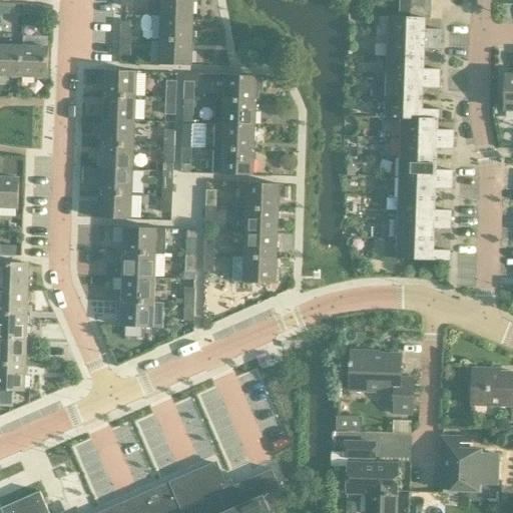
[(160,0),(160,15),(193,15),(193,0),(160,0)]
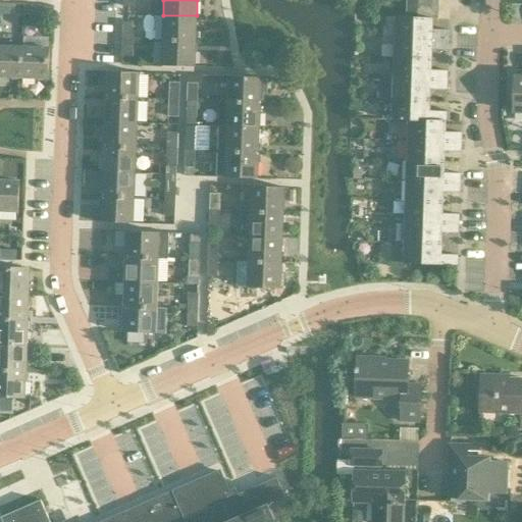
[(396,40),(449,42),(449,32),(433,31),(433,21),(438,21),(438,0),(407,0),(406,18),(396,17),(396,40)]
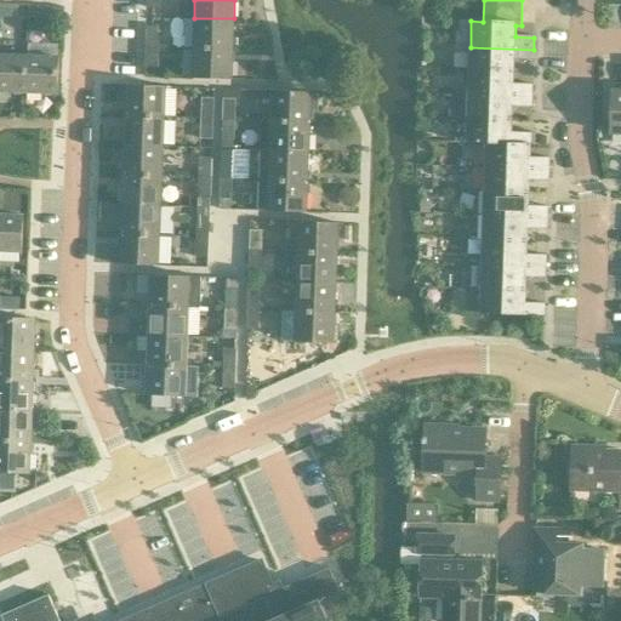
[(0,16),(18,17),(18,5),(0,4),(0,16)]
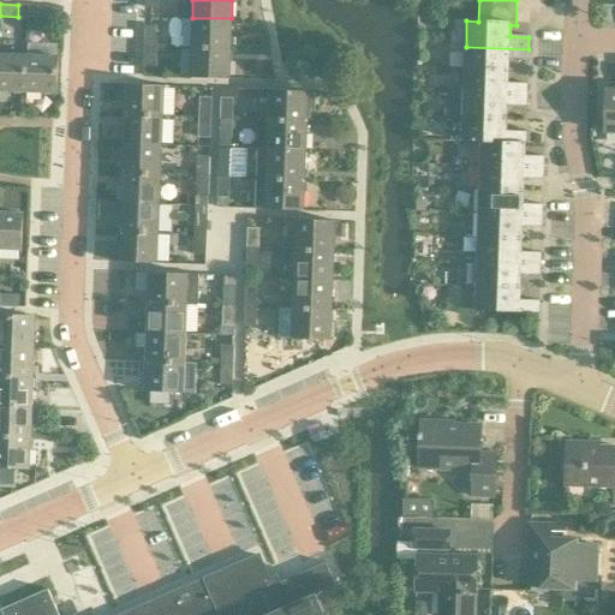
[(48,18),(48,6),(29,5),(29,18),(48,18)]
